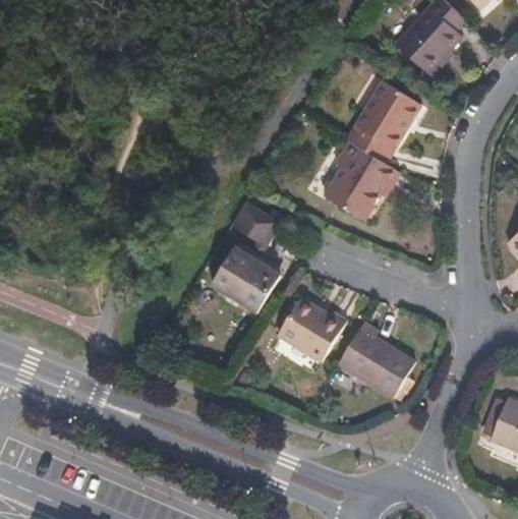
[(457,35),(467,23),(441,0),(435,0),(394,47),(425,74),(459,37),(457,35)]
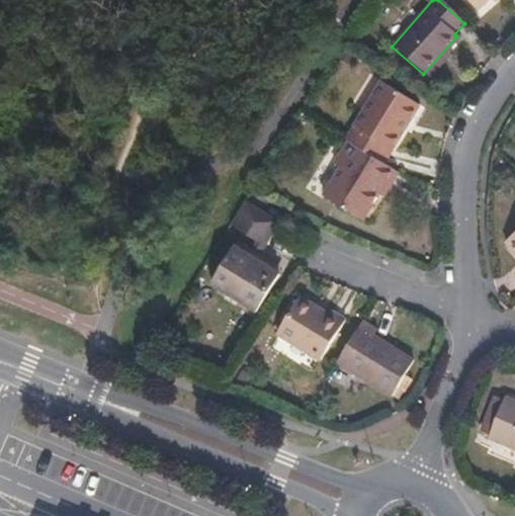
[(467,0),(476,8),(484,0),(467,0)]
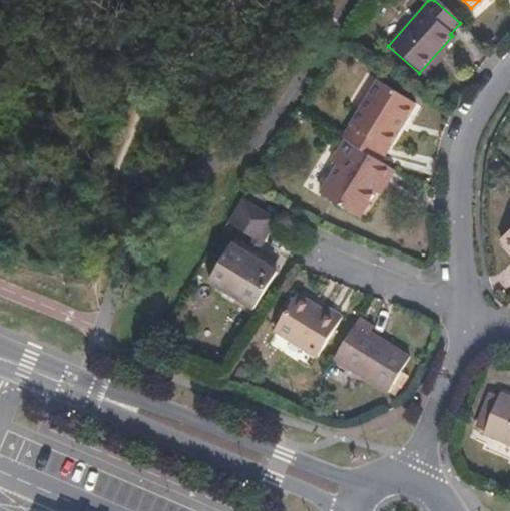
[(340,136),(342,138),(377,159),(412,102),(376,80),(340,136)]
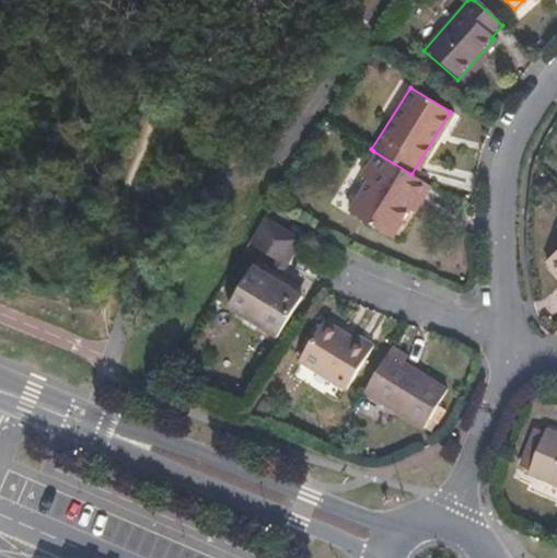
[(417,199),(427,184),(412,174),(373,151),(358,175),(366,181),(347,210),(389,236),(413,197),(417,199)]
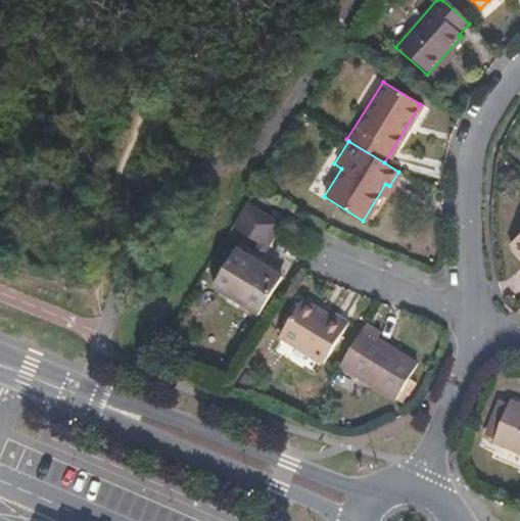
[(258,241),(273,218),(248,202),(234,227),(258,241)]
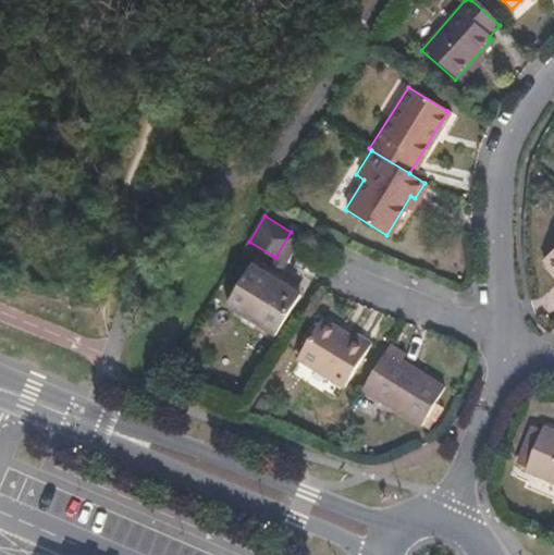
[(278,283),(303,239),(291,232),(275,257),(265,275),(278,283)]
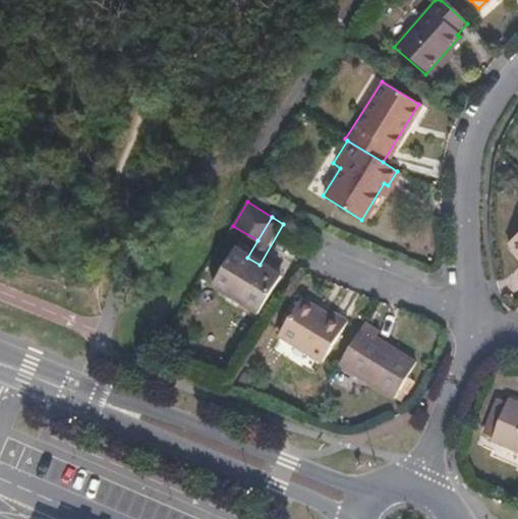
[(517,231),(507,242),(517,255),(517,231)]
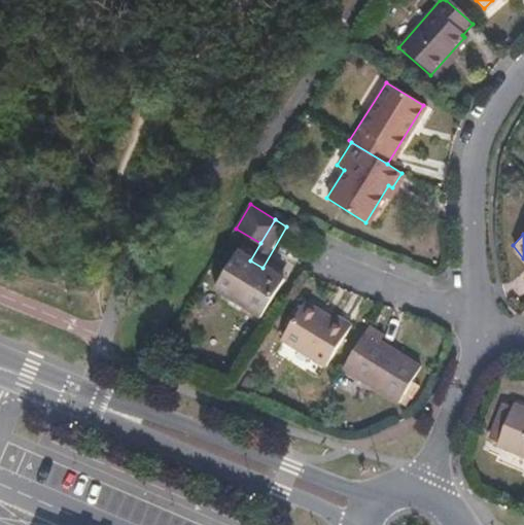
[(281,278),(263,268),(250,260),(235,251),(211,289),(258,317),(281,278)]
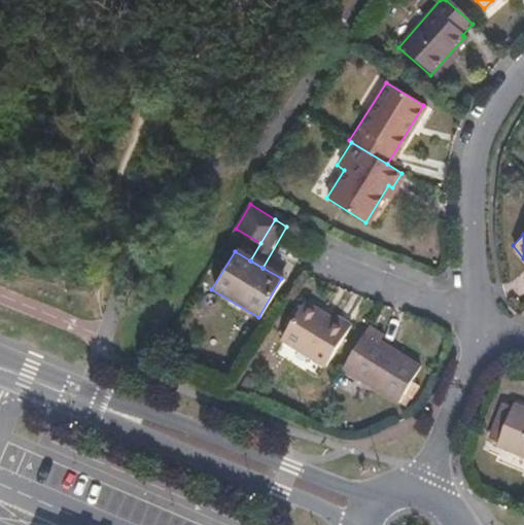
[(281,338),(324,363),(350,320),(337,312),(334,318),(304,301),(281,338)]
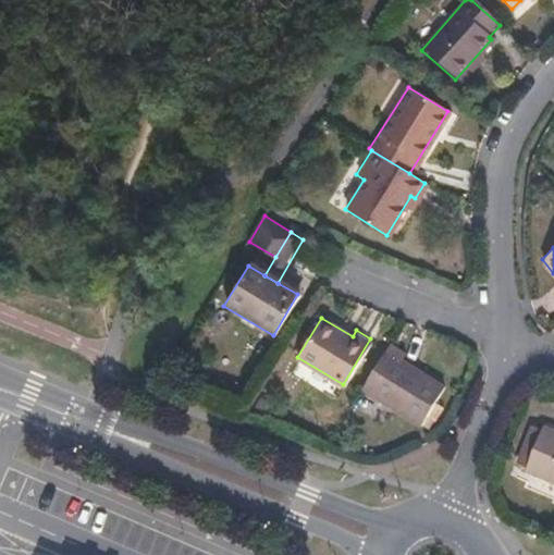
[(402,350),(388,343),(360,389),(420,423),(443,385),(398,359),(402,350)]
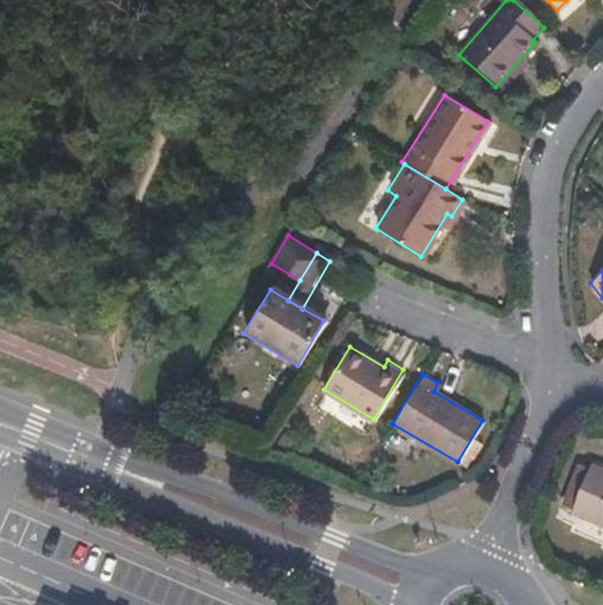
[(602,470),(588,465),(587,469),(577,465),(568,489),(577,492),(570,510),(569,514),(602,527),(602,470)]
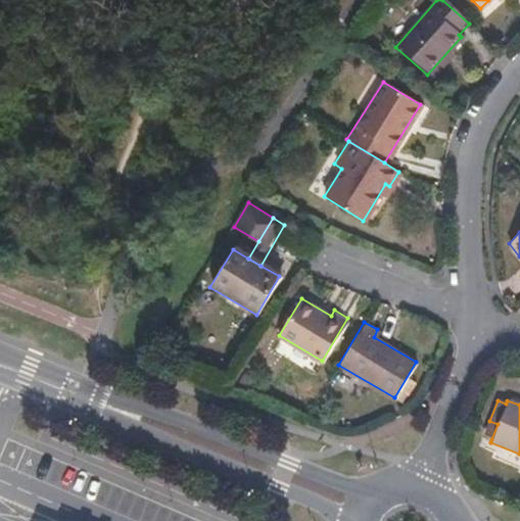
[(498,424),(489,421),(483,436),(491,439),(498,424)]
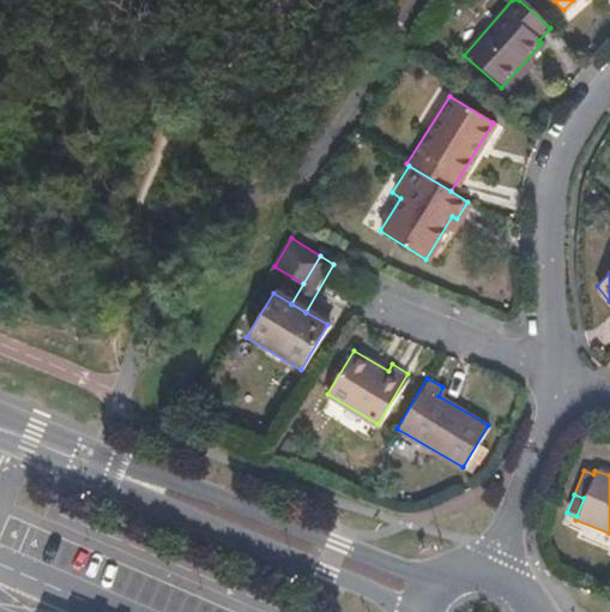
All buildings are outlined.
